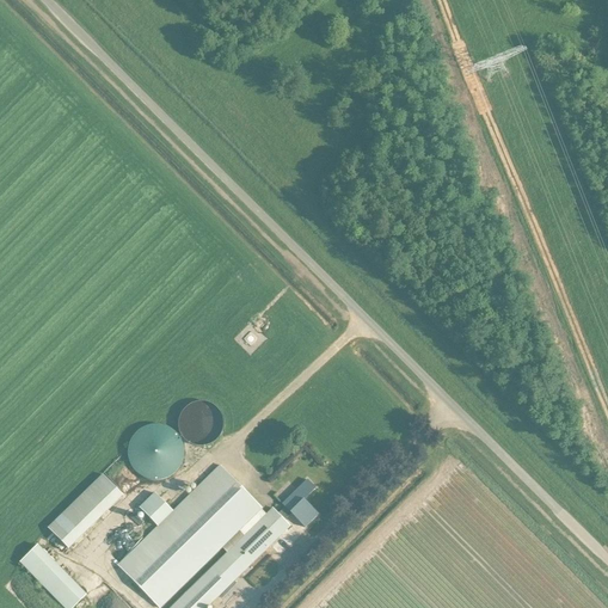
[(221,412),(220,410),(217,407),(215,405),(213,404),(210,403),(208,401),(206,400),(202,400),(200,400),(197,400),(195,401),(192,401),(190,403),(188,404),(186,405),(184,407),(183,409),(180,411),(180,413),(179,416),(179,418),(178,423),(178,425),(178,428),(179,430),(180,434),(182,436),(184,438),(186,441),(190,443),(192,444),(196,446),(198,446),(202,447),(204,446),(208,446),(210,444),(214,442),(216,441),(219,438),(220,436),(222,434),(223,430),(223,428),(225,425),(225,422),(223,419),(223,417),(222,415),(221,412)]
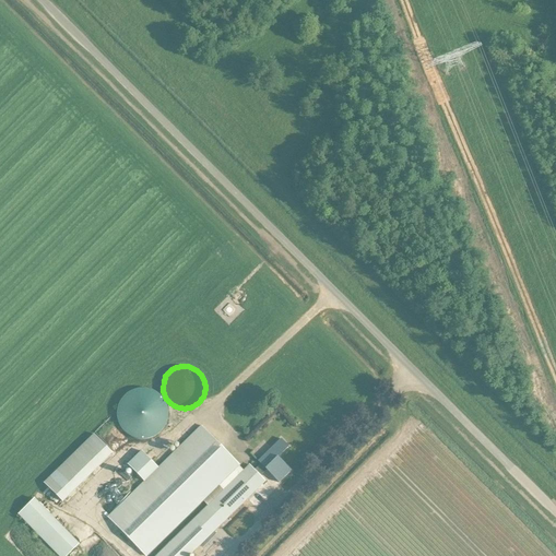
[(166,400),(164,398),(162,395),(160,393),(157,391),(154,389),(151,388),(149,388),(145,387),(142,387),(140,388),(137,388),(133,389),(131,390),(129,391),(127,393),(126,394),(123,397),(121,400),(120,402),(119,404),(119,406),(118,412),(118,415),(119,418),(119,421),(120,424),(122,427),(125,429),(128,433),(131,435),(134,436),(138,437),(141,438),(144,438),(148,438),(151,437),(154,436),(157,434),(161,432),(163,429),(164,427),(166,424),(167,421),(168,417),(169,414),(169,411),(168,409),(168,405),(167,403),(166,400)]
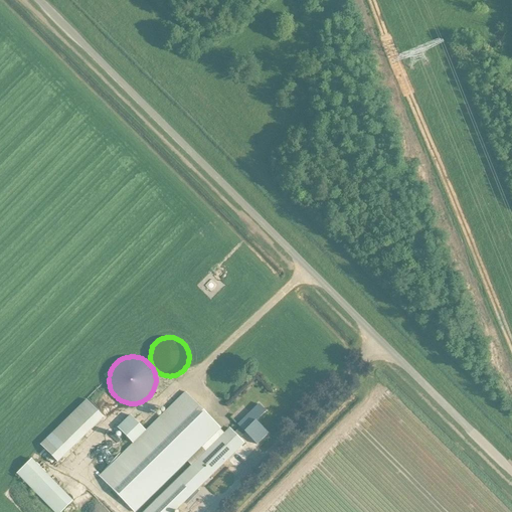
[(99,475),(134,511),(186,461),(191,465),(141,511),(171,511),(244,443),(239,438),(245,433),(257,445),(269,434),(256,420),(266,411),(260,404),(237,424),(240,428),(234,433),(230,428),(224,434),(220,429),(220,428),(186,391),(146,430),(131,413),(118,427),(133,443),(99,475)]
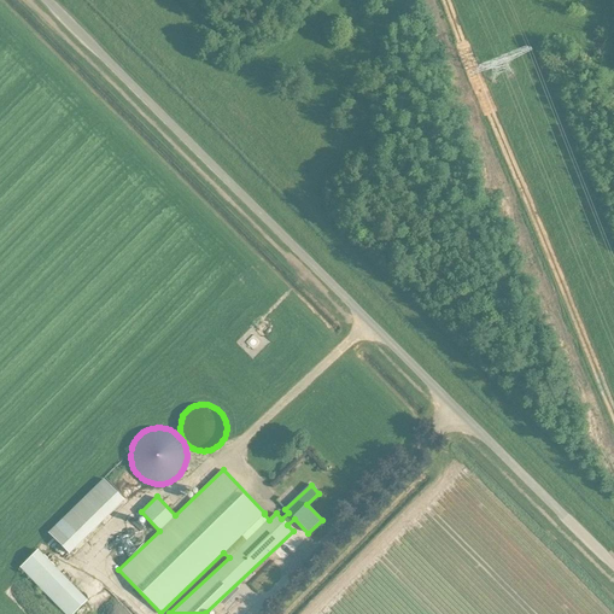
[(50,533),(70,554),(126,500),(105,479),(50,533)]
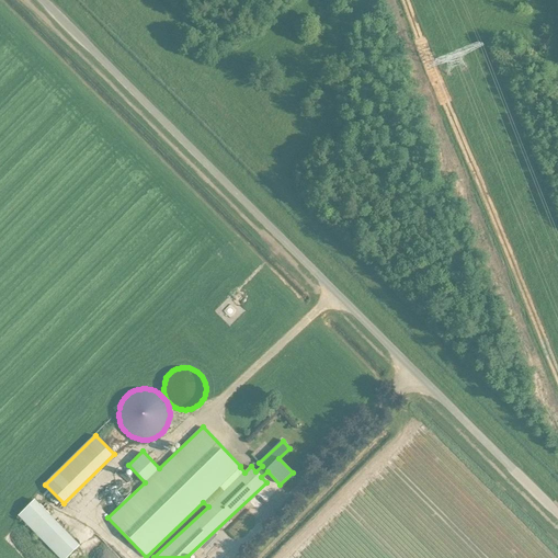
[(20,515),(63,557),(67,557),(80,545),(35,500),(20,515)]
